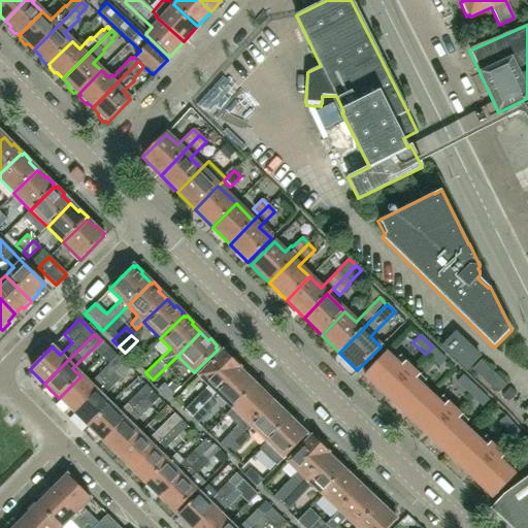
[(477,355),(457,335),(454,339),(452,337),(443,347),(465,368),(477,355)]
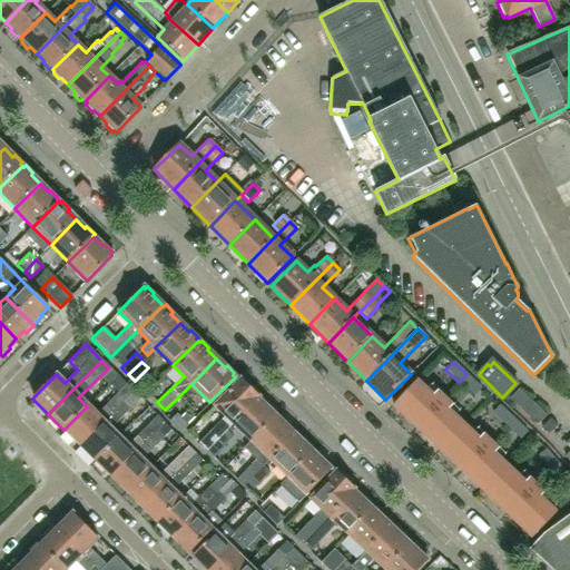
[(467,374),(459,382),(473,395),(481,387),(467,374)]
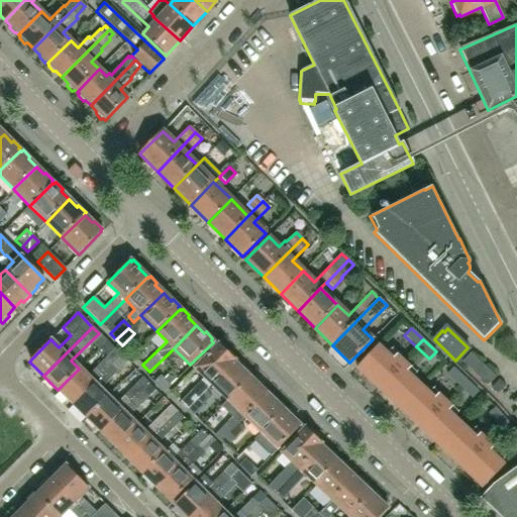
[(234,359),(217,343),(194,369),(204,379),(181,403),(187,409),(194,401),(204,391),(210,384),(234,359)]
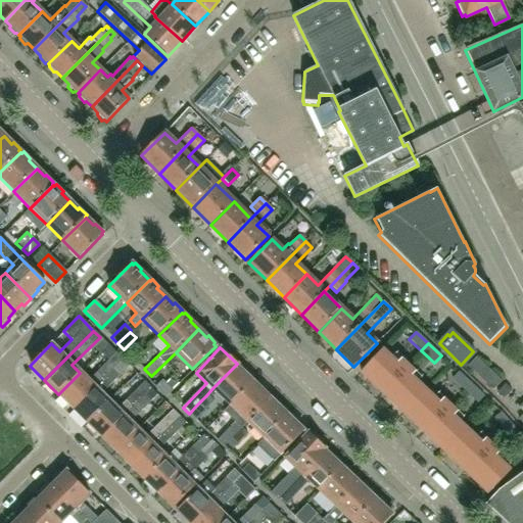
[(380,394),(407,366),(399,360),(396,363),(382,349),(360,373),(374,386),(373,387),(380,394)]
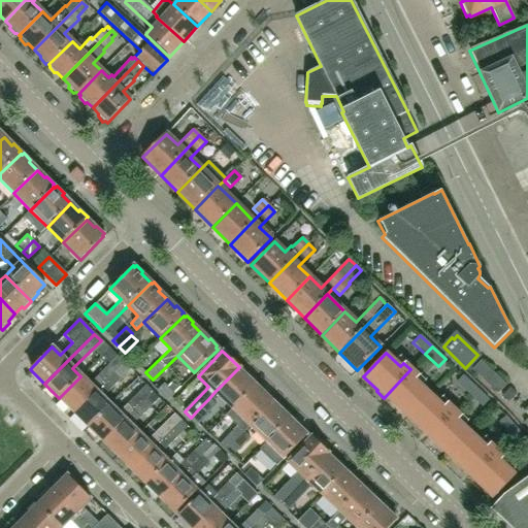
[(89,384),(80,376),(59,398),(73,411),(114,370),(122,363),(116,357),(89,384)]
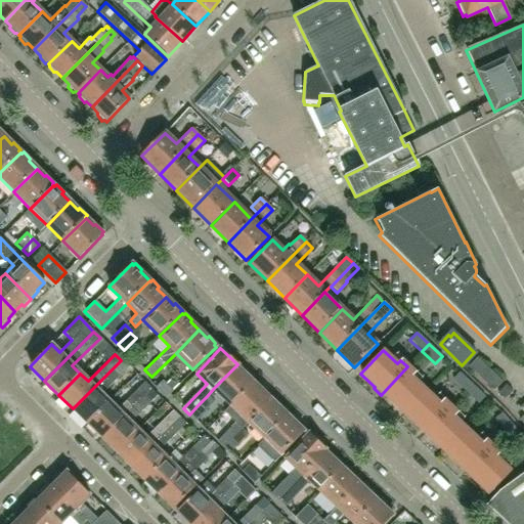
[(501,382),(476,357),(468,366),(492,391),(501,382)]
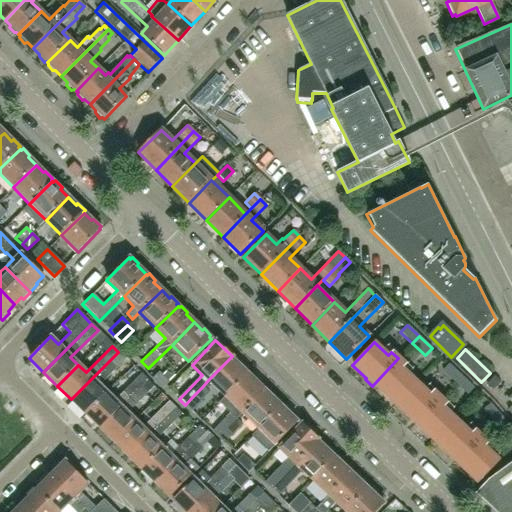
[(233,357),(232,356),(208,380),(225,397),(249,372),(240,363),(236,363),(231,358),(233,357)]
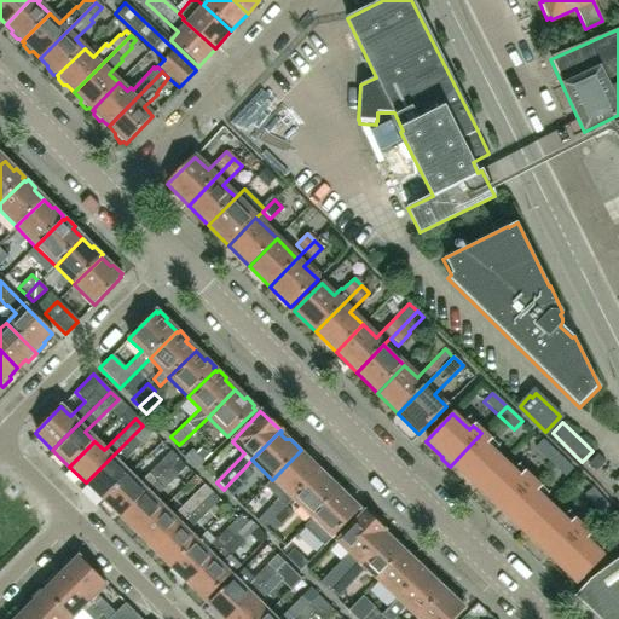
[(481,433),(450,467),(458,474),(460,473),(476,489),(503,461),(486,445),(490,441),(481,433)]
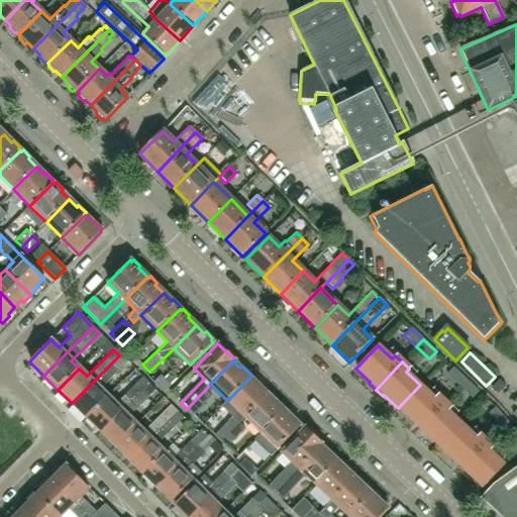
[(119,370),(112,363),(72,403),(86,417),(107,396),(100,389),(119,370)]
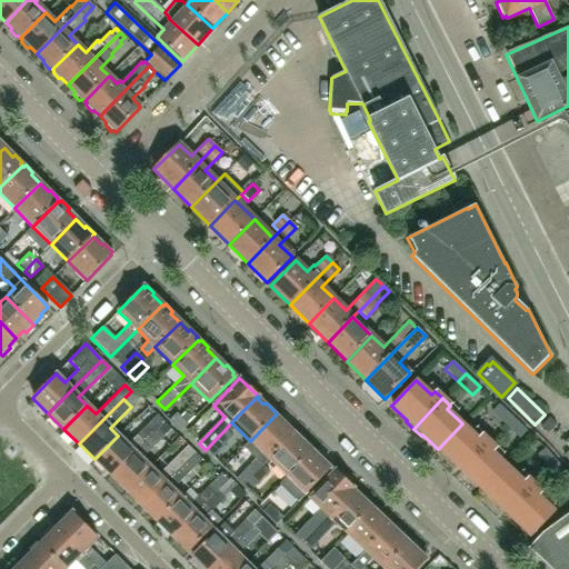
[(503,426),(511,417),(498,405),(490,412),(503,426)]
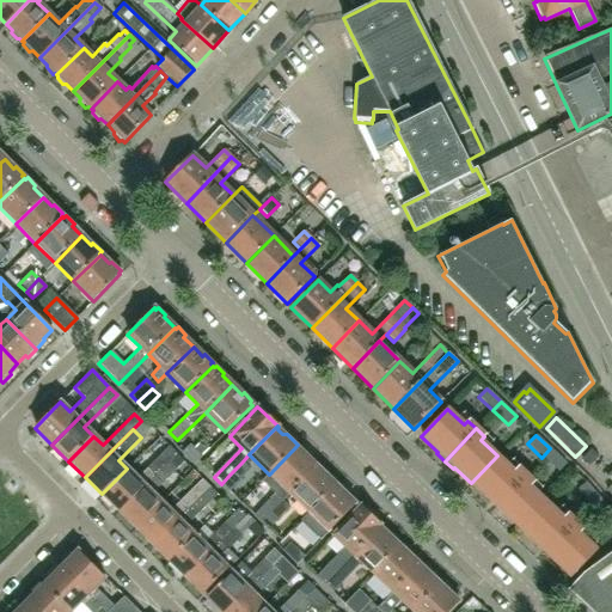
[(201,456),(189,445),(182,452),(194,463),(201,456)]
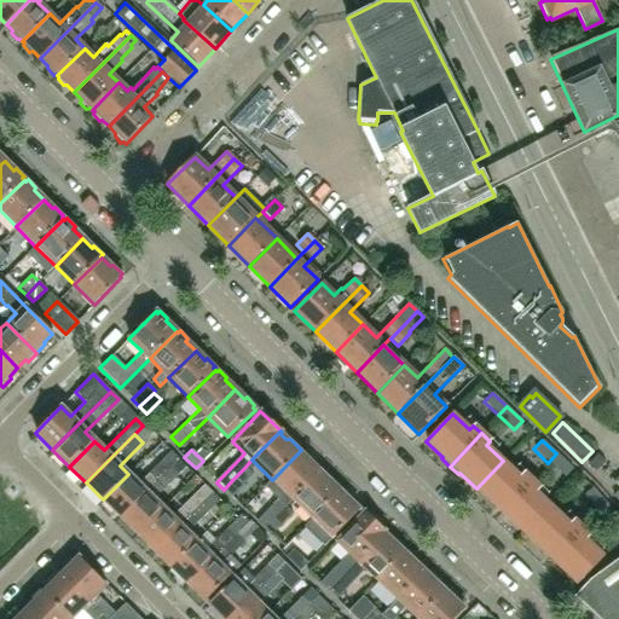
[(311,460),(301,450),(272,480),(291,498),(318,472),(310,463),(311,460)]
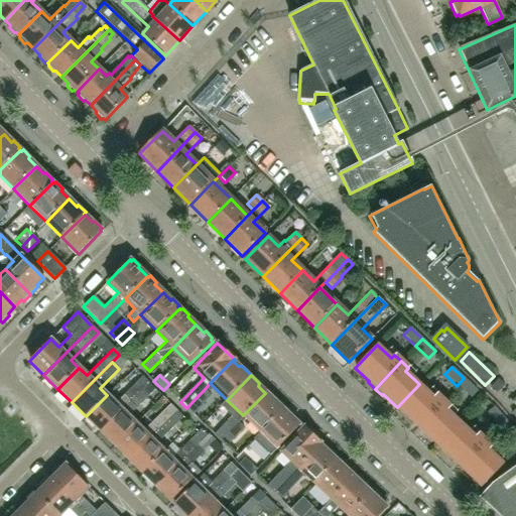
[(107,395),(86,416),(100,430),(141,390),(147,383),(141,377),(115,403),(107,395)]
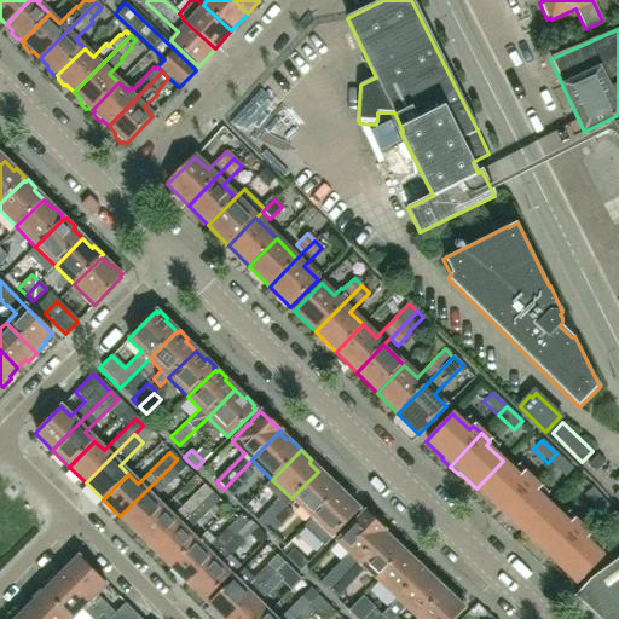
[(556,453),(548,463),(563,478),(572,468),(556,453)]
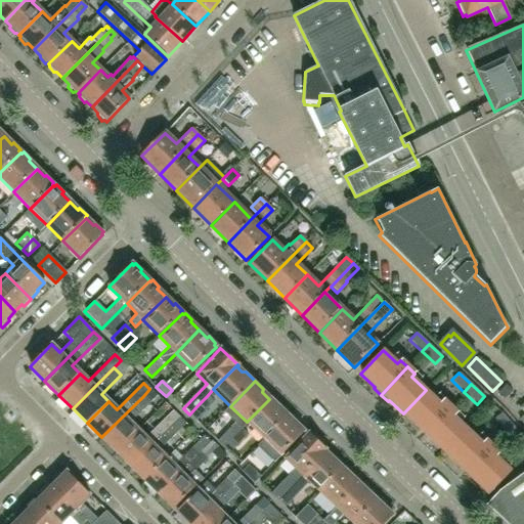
[(512,391),(505,385),(496,393),(504,399),(512,391)]
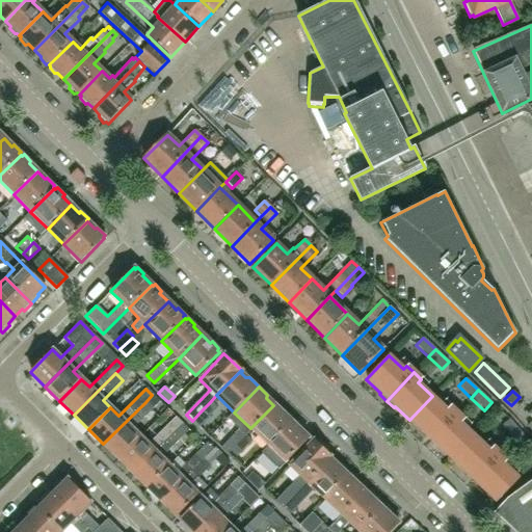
[(145,402),(103,444),(116,458),(139,436),(131,428),(158,402),(152,395),(145,402)]
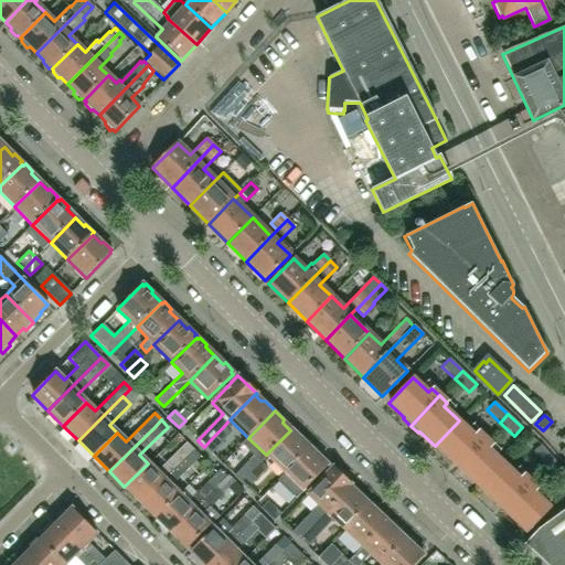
[(459,420),(435,446),(450,460),(448,462),(456,469),(486,438),(478,430),(473,435),(459,420)]
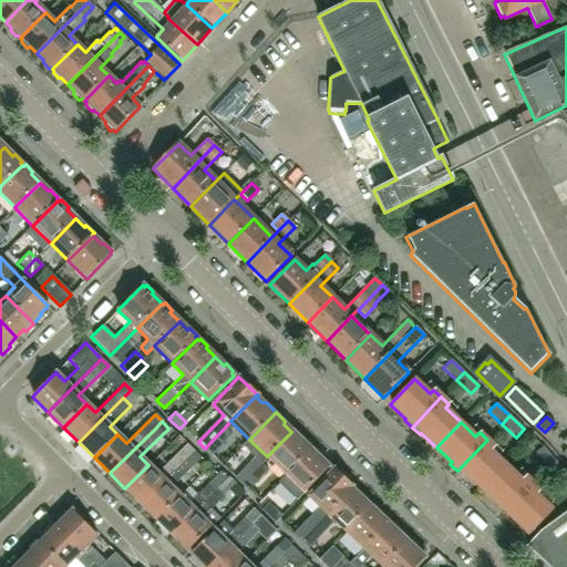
[(224,429),(213,440),(220,446),(230,435),(224,429)]
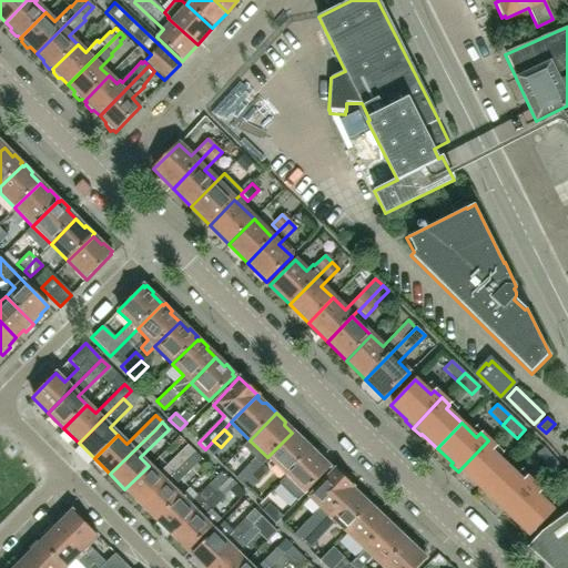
[(298,439),(292,433),(267,457),(285,475),(312,448),(303,438),(298,439)]
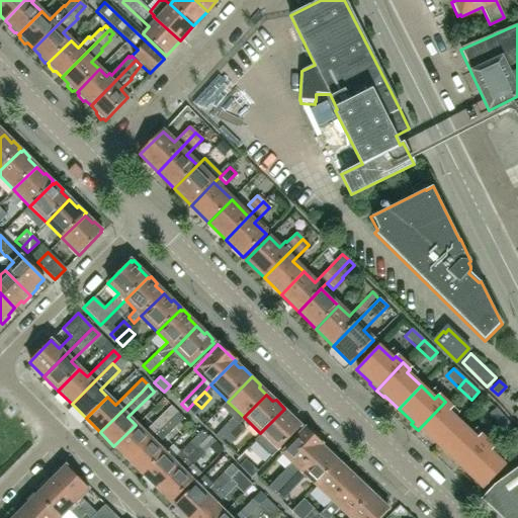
[(471,434),(461,425),(440,448),(454,461),(452,463),(466,477),(468,475),(490,452),(494,448),(480,434),(481,433),(487,438),(499,427),(511,441),(517,434),(496,409),(487,400),(479,410),(486,417),(488,415),(490,417),(471,434)]
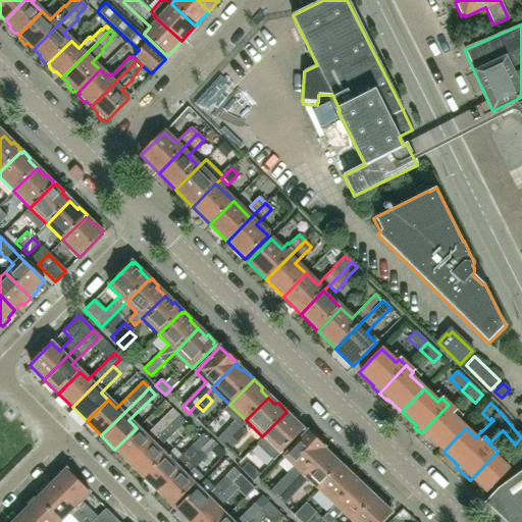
[(449,405),(421,433),(428,439),(429,438),(444,452),(465,428),(452,415),(456,412),(449,405)]
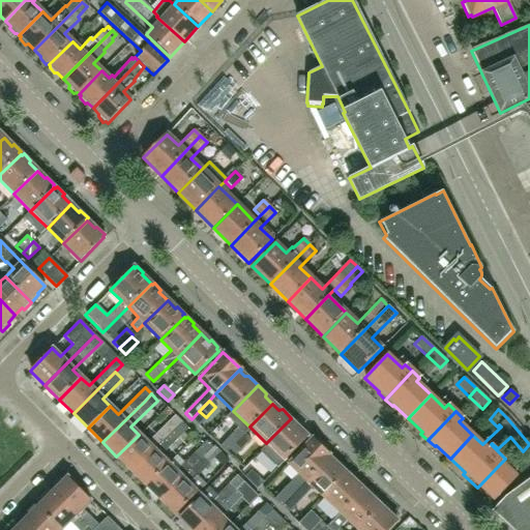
[(146,443),(139,435),(116,457),(131,471),(180,421),(174,415),(146,443)]
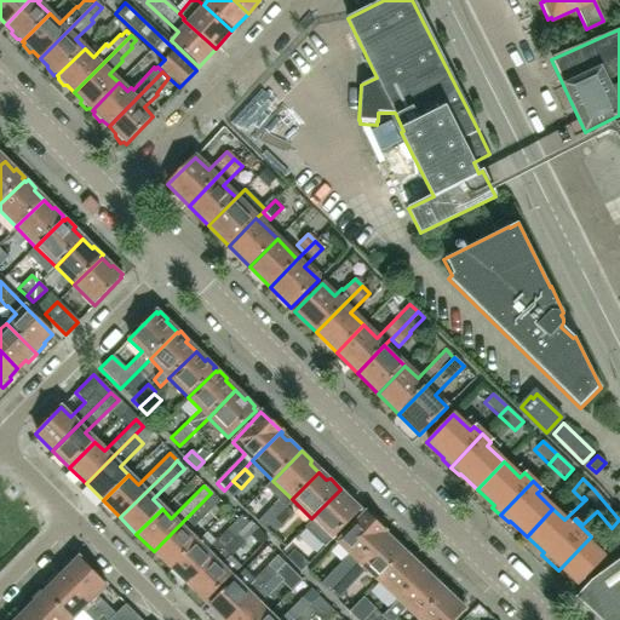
[(340,489),(311,518),(333,539),(360,511),(350,501),(350,498),(340,489)]
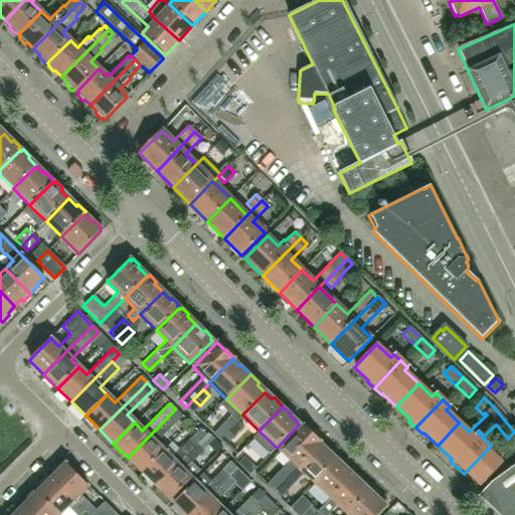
[(182,416),(175,409),(128,458),(142,473),(163,451),(156,444),(182,416)]
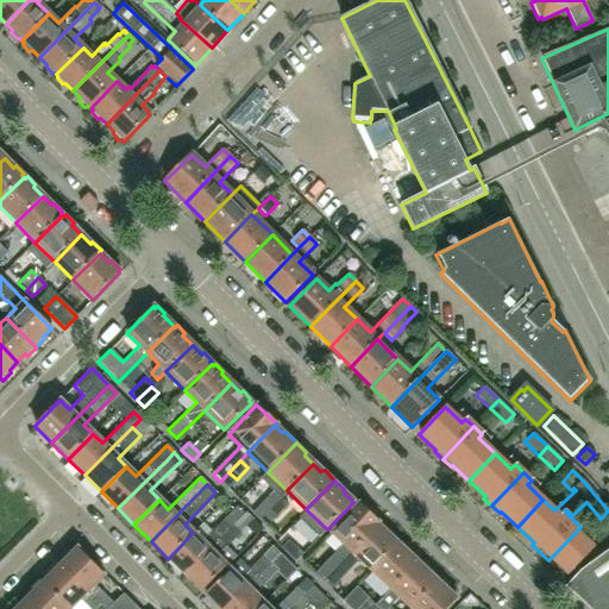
[(258,520),(280,497),(272,491),(251,514),(258,520)]
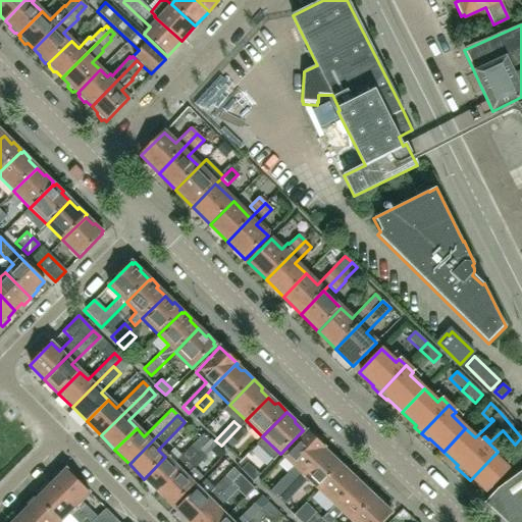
[(240,426),(221,446),(228,452),(247,432),(240,426)]
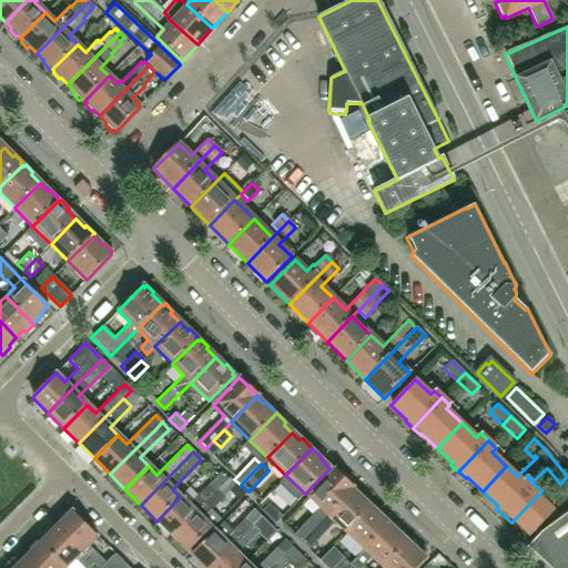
[(307,497),(318,508),(293,535),(301,543),(313,529),(327,516),(352,489),(353,488),(334,469),(307,497)]
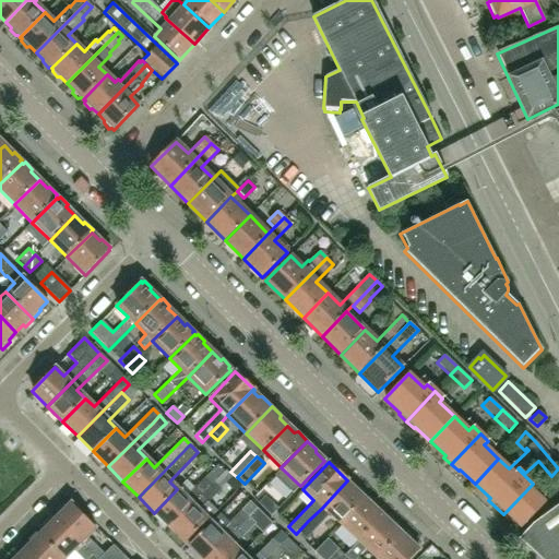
[(185,497),(177,489),(154,513),(169,527),(224,472),(216,465),(185,497)]
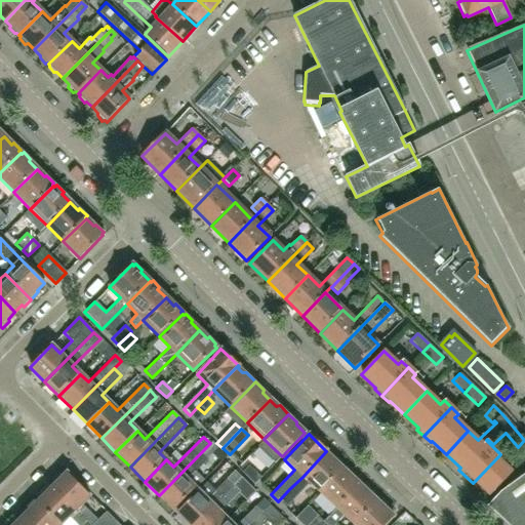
[(211,443),(210,443),(159,495),(173,510),(203,480),(195,473),(207,460),(206,458),(216,448),(211,443)]
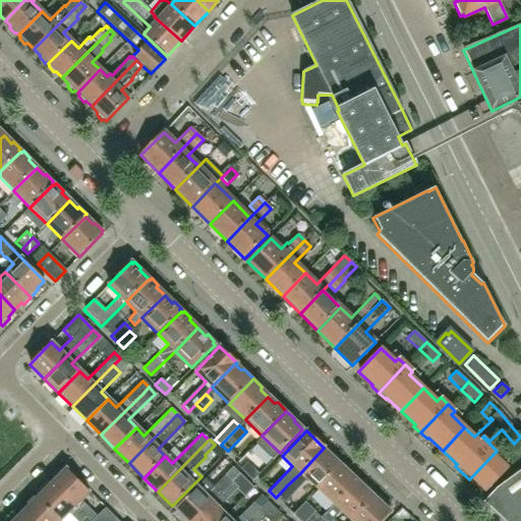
[(329,455),(323,449),(300,473),(316,488),(341,463),(331,455),(329,455)]
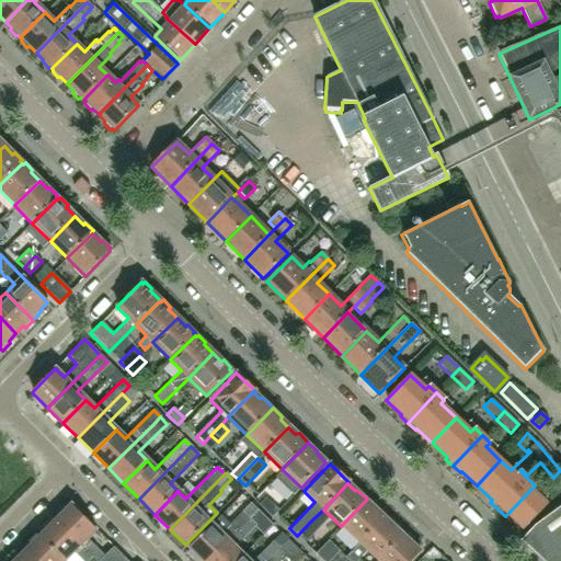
[(530,490),(507,514),(523,529),(546,504),(530,490)]
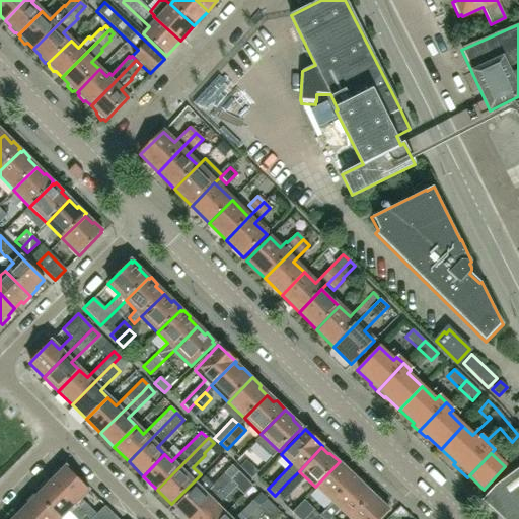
[(518,518),(518,459),(510,469),(513,473),(494,487),(482,500),(502,518),(518,518)]
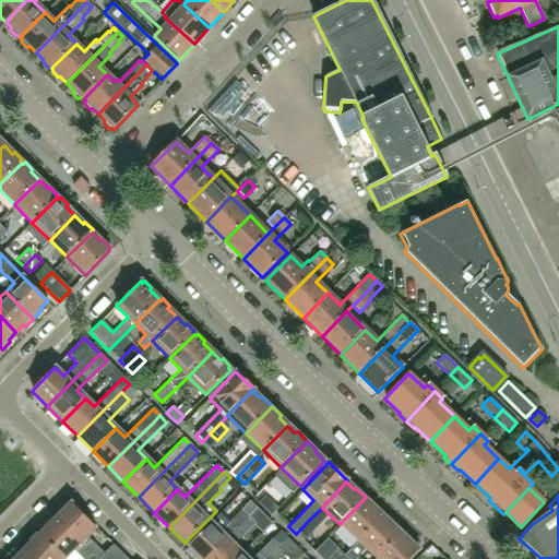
[(277,509),(265,496),(258,503),(271,515),(277,509)]
